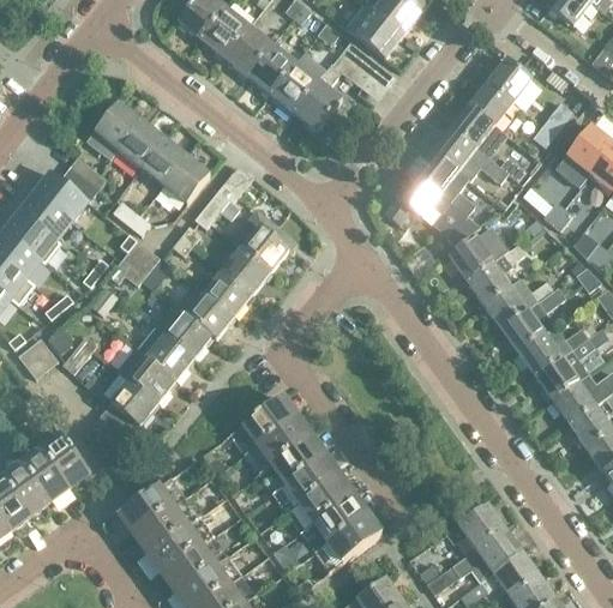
[(202,40),(227,7),(217,0),(193,0),(178,20),(202,40)]
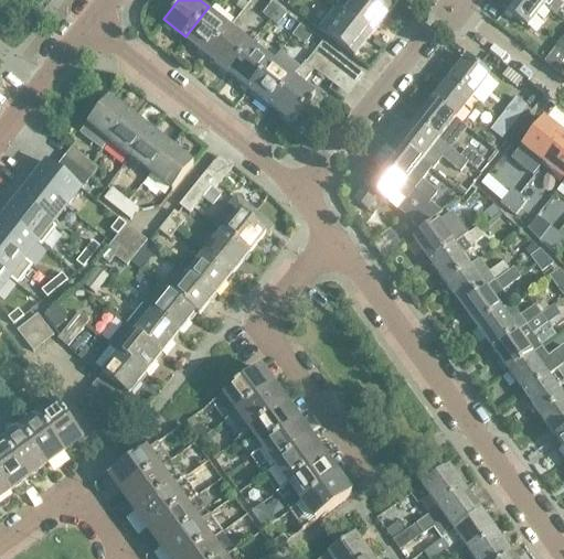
[(270,17),(280,4),(274,0),(272,0),(263,10),(270,17)]
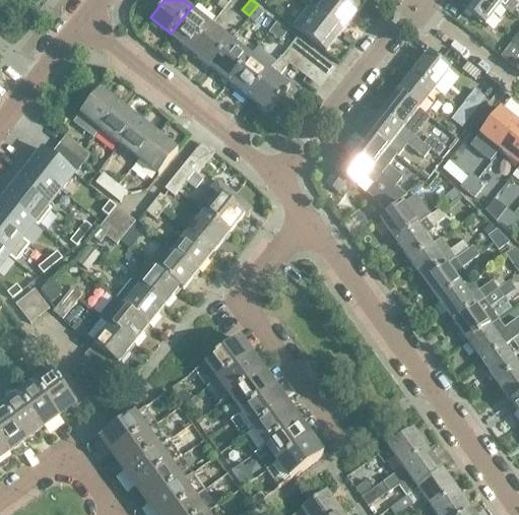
[(311,0),(309,3),(342,29),(358,10),(344,0),(311,0)]
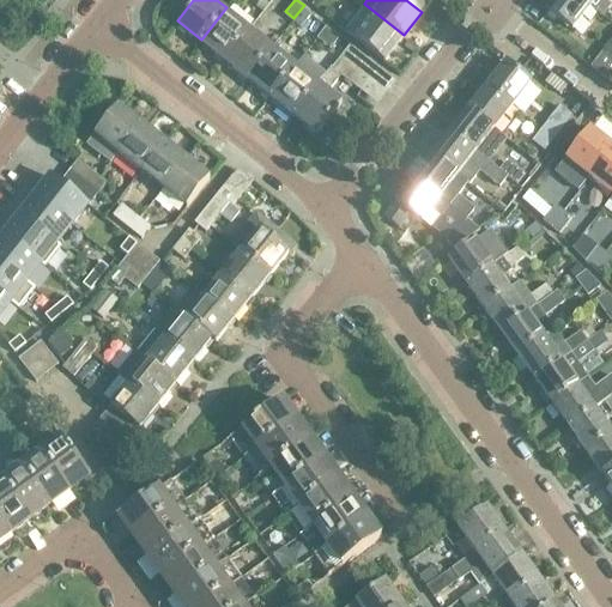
[(406,0),(422,12),(430,0),(406,0)]
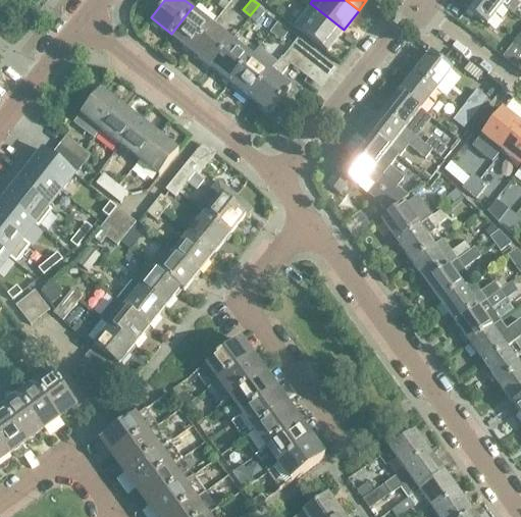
[(504,2),(501,0),(470,0),(467,5),(488,22),(504,2)]
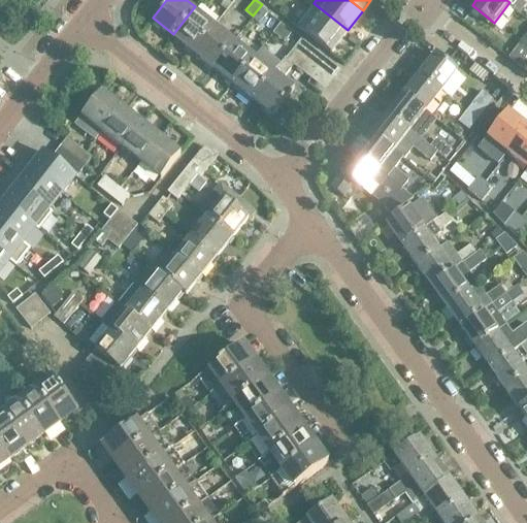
[(506,0),(509,2),(520,10),(526,1),(526,0),(506,0)]
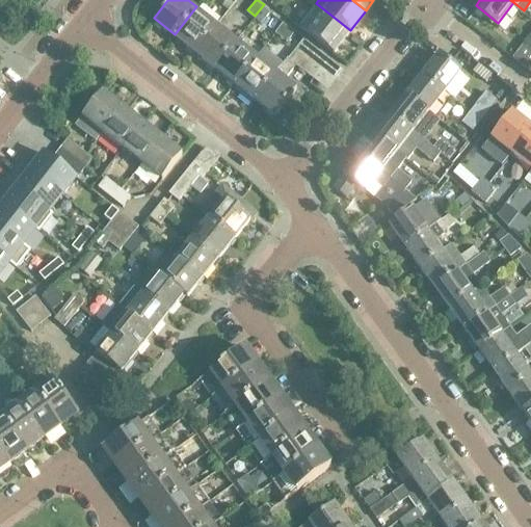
[(335,51),(350,30),(316,3),(300,24),(335,51)]
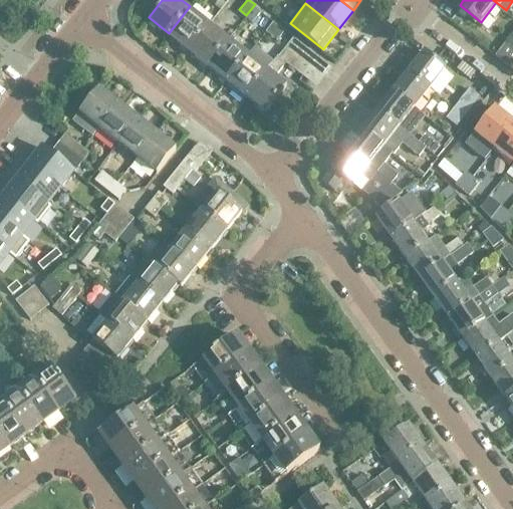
[(255,4),(246,15),(253,20),(261,9),(255,4)]
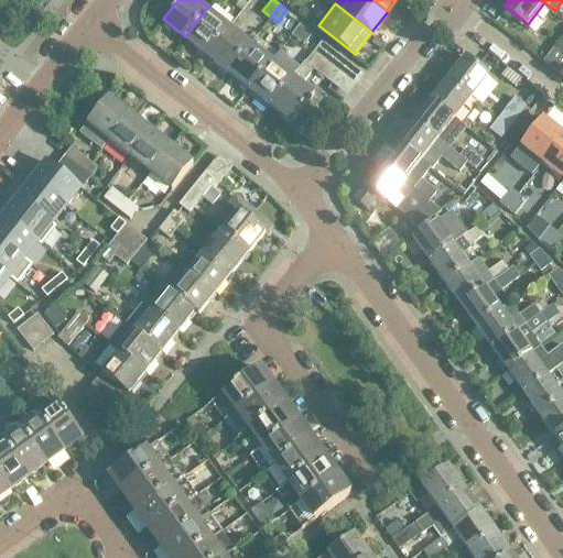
[(206,53),(229,23),(208,7),(185,36),(206,53)]
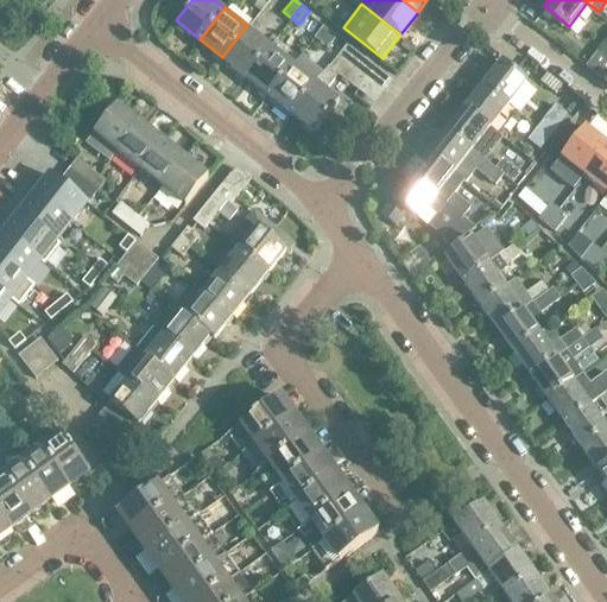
[(246,75),(271,44),(247,25),(222,57),(246,75)]
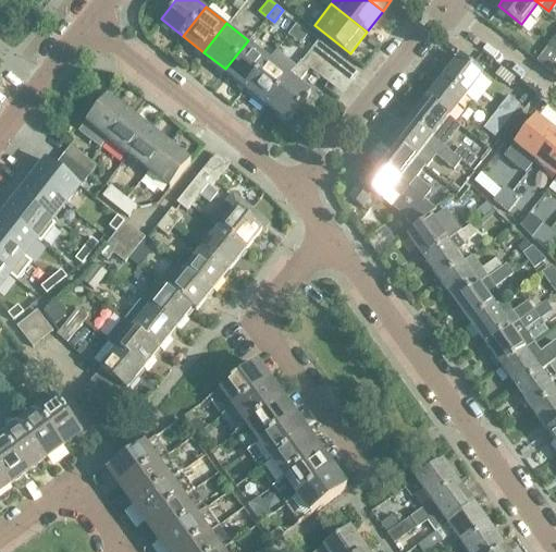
[(555,32),(546,44),(555,51),(555,32)]
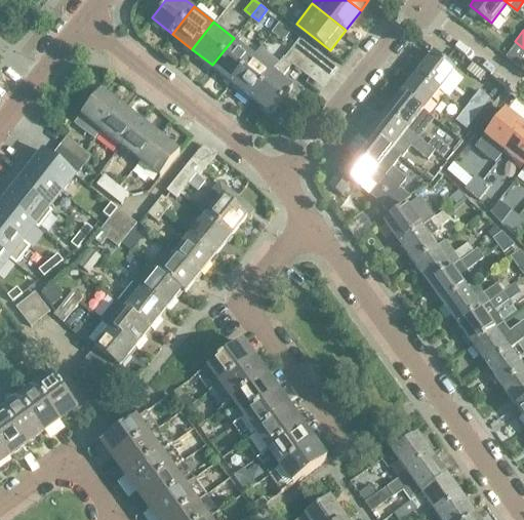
[(299,36),(292,45),(317,66),(324,55),(299,36)]
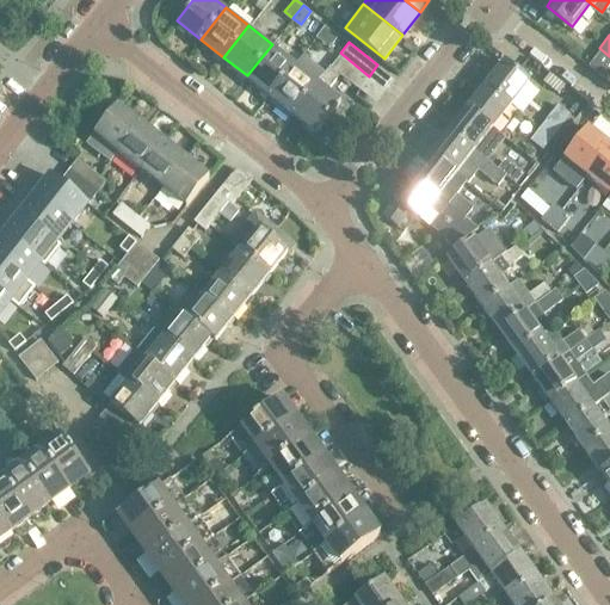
[(269,93),(295,62),(272,44),(247,75),(269,93)]
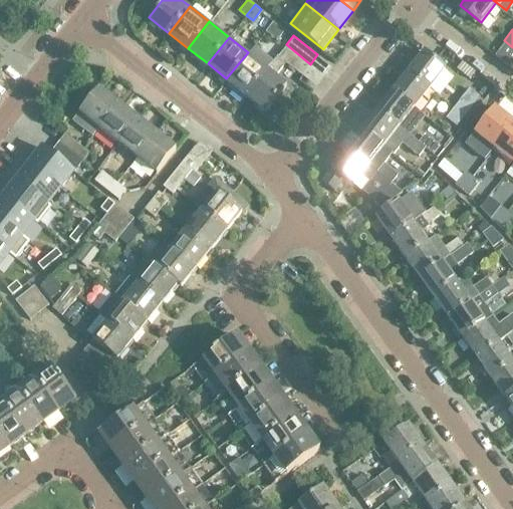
[(245,93),(266,67),(272,59),(254,44),(248,52),(226,78),(245,93)]
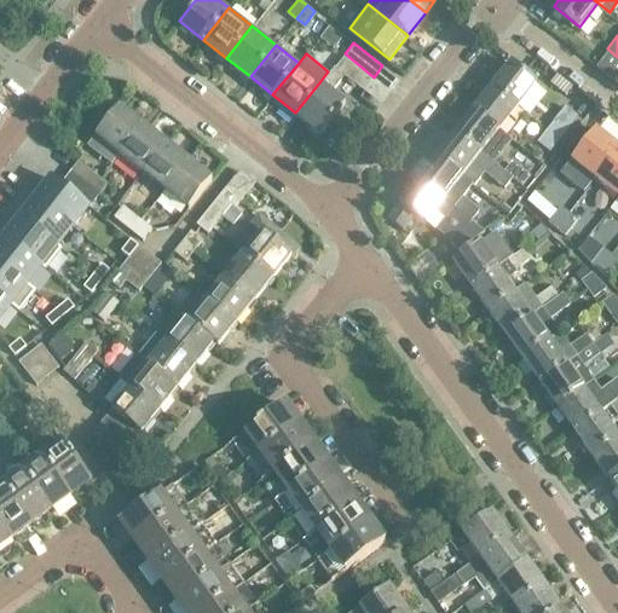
[(321,81),(295,113),(319,132),(345,100),(330,88),(344,71),(364,88),(374,77),(345,53),(335,64),(334,64),(328,71),(321,81)]
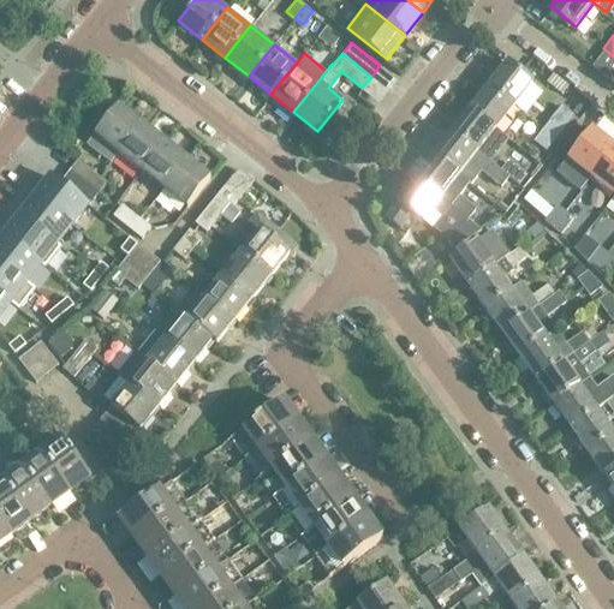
[(489,83),(514,102),(534,79),(508,59),(489,83)]
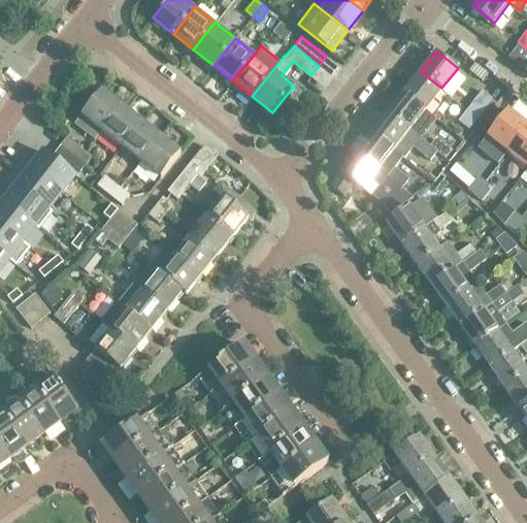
[(420,71),(404,91),(426,107),(441,88),(420,71)]
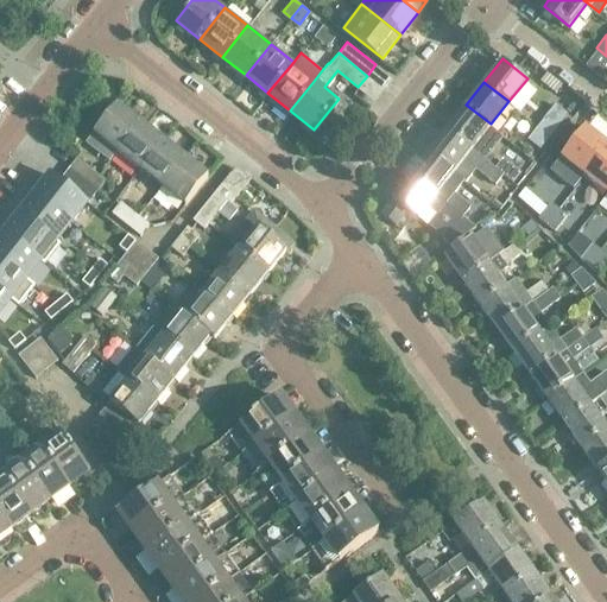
[(118,149),(140,119),(117,100),(86,139),(109,157),(117,147),(118,149)]
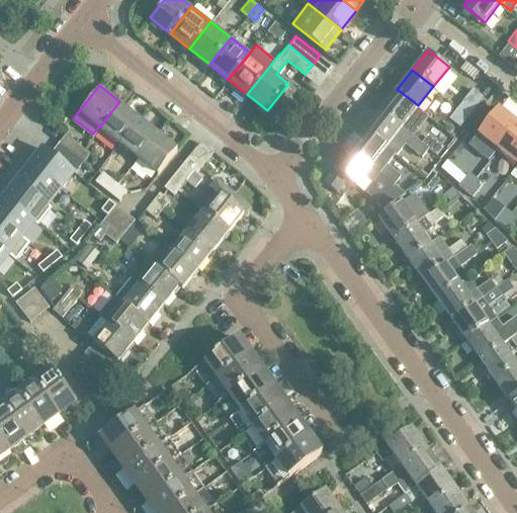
[(457,105),(468,114),(484,94),(472,86),(457,105)]
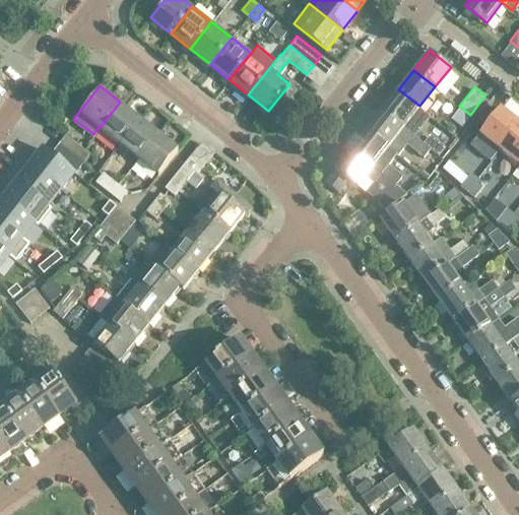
[(398,89),(383,109),(404,125),(419,106),(398,89)]
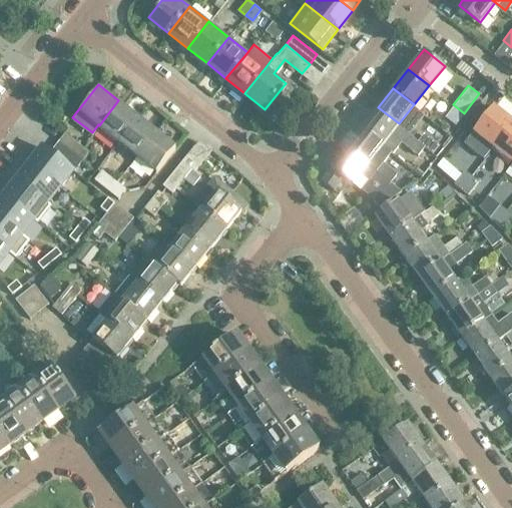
[(117,139),(137,114),(118,100),(99,125),(117,139)]
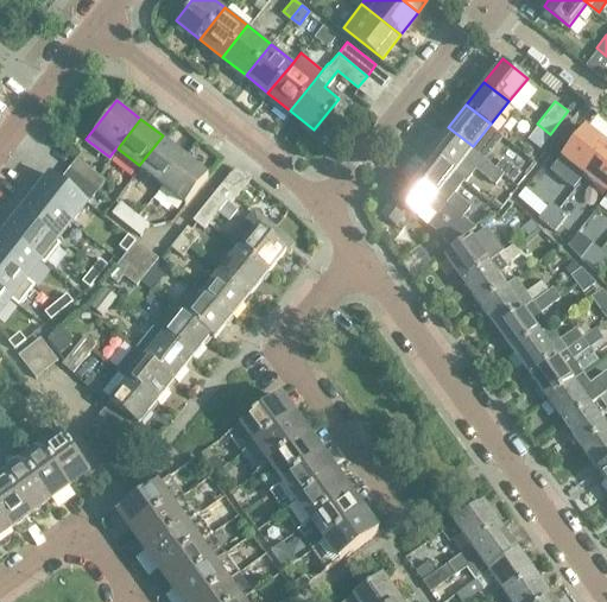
[(541,146),(550,134),(537,124),(528,135),(541,146)]
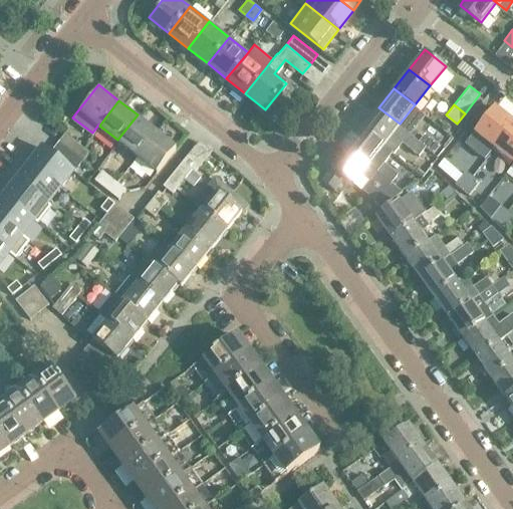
[(494,146),(512,120),(512,118),(494,104),(474,130),(494,146)]
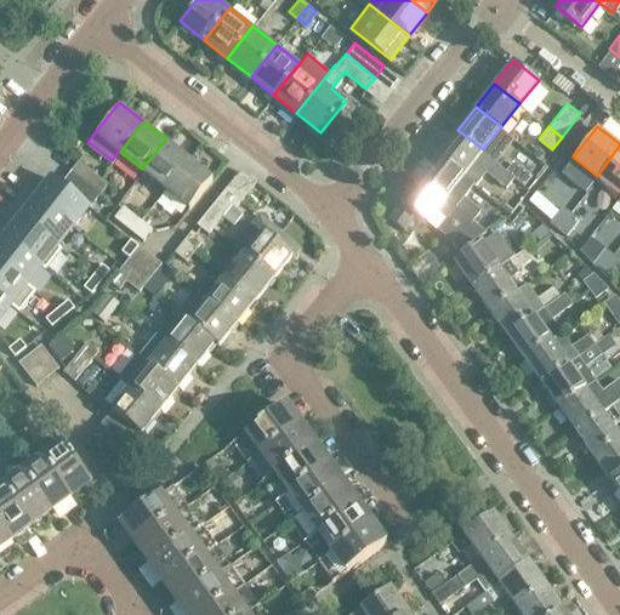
[(494,158),(483,149),(458,130),(439,153),(477,182),(478,183),(489,170),(508,186),(517,176),(511,171),(494,158)]
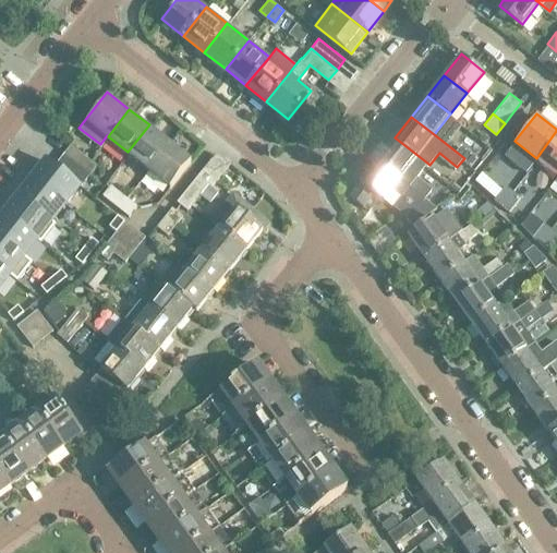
[(148,168),(170,141),(149,124),(128,152),(148,168)]
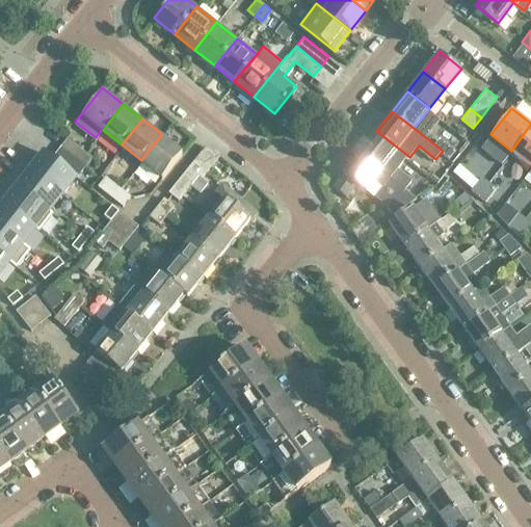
[(530,125),(511,151),(530,165),(530,125)]
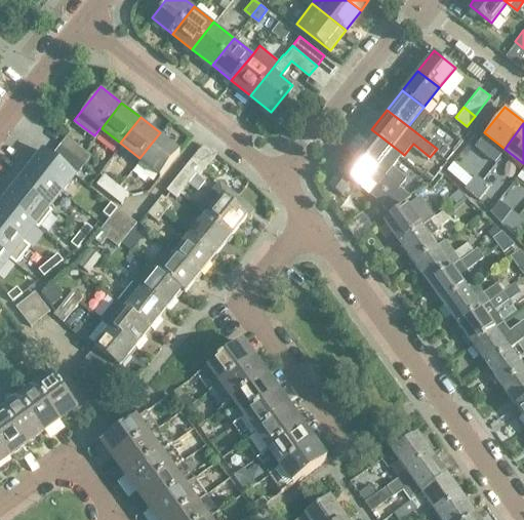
[(417,133),(432,145),(438,136),(425,125),(417,133)]
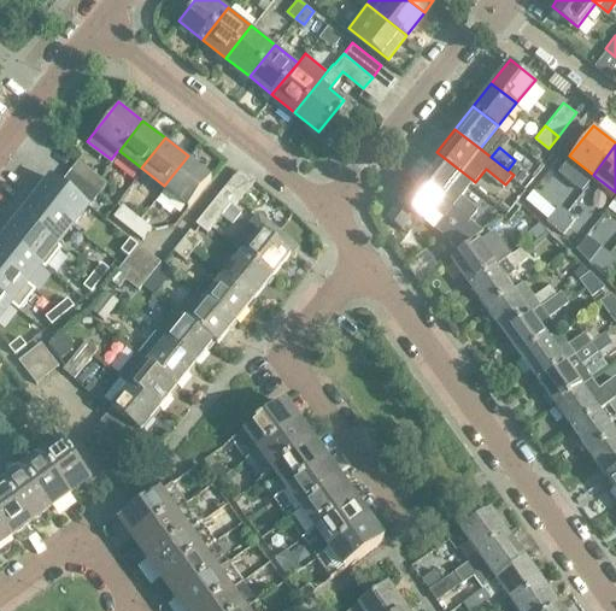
[(473,217),(480,207),(463,193),(474,181),(436,152),(420,175),(445,194),(456,204),(473,217)]
